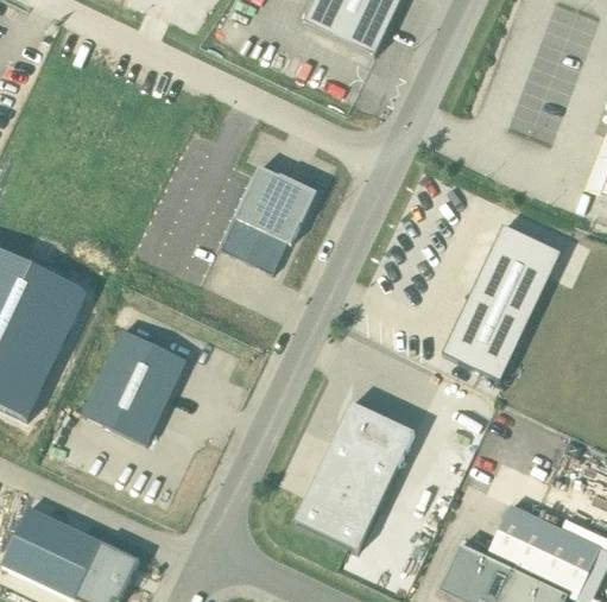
[(321,0),(313,17),(381,50),(405,0),(321,0)]
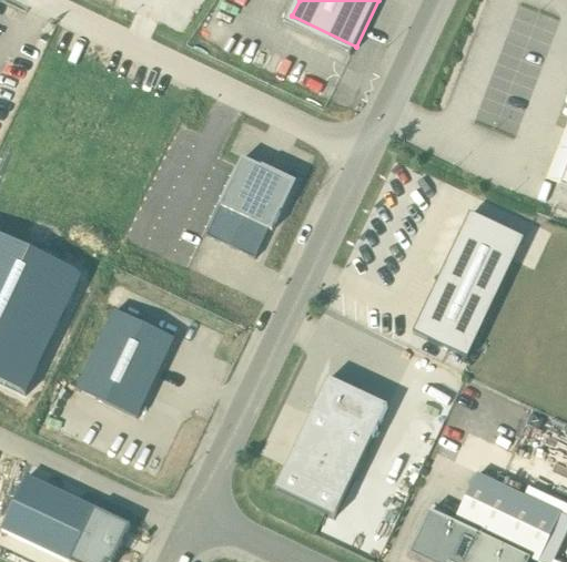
[(242,155),(204,232),(253,255),(290,177),(242,155)]
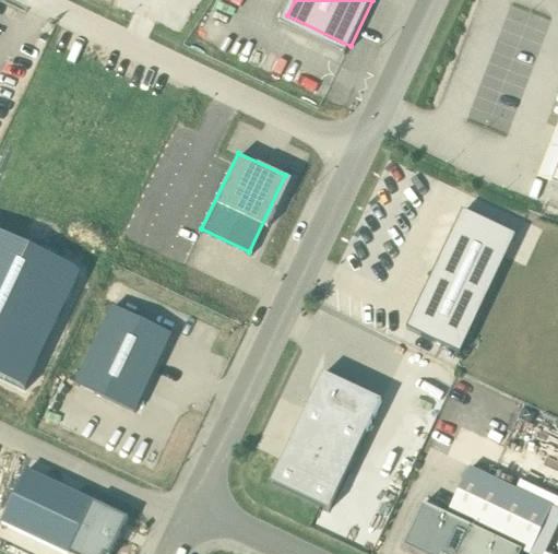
[(461,207),(406,323),(459,349),(514,231),(461,207)]
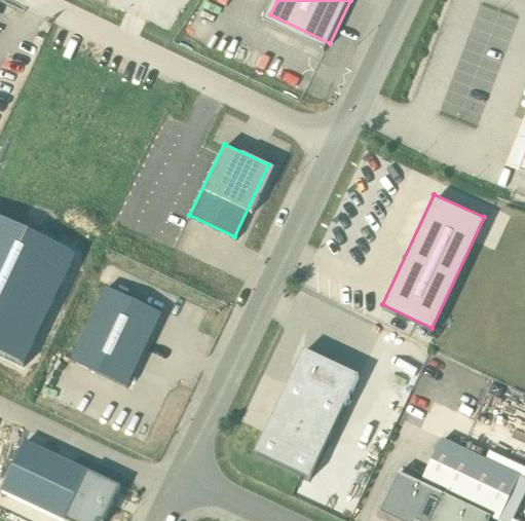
[(105,286),(71,358),(125,384),(160,312),(105,286)]
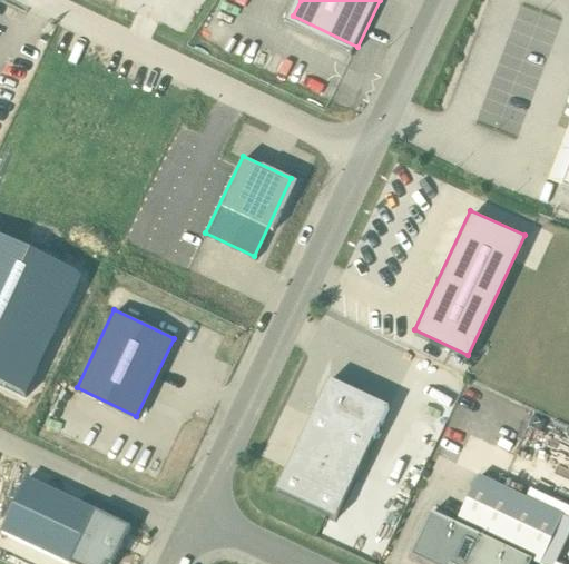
[(329,377),(275,487),(335,515),(388,405),(329,377)]
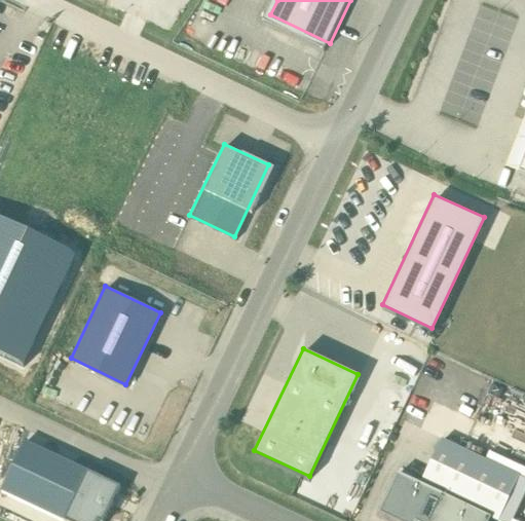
[(524,474),(443,436),(421,481),(443,491),(428,520),(488,520),(493,513),(511,520),(524,490),(524,474)]
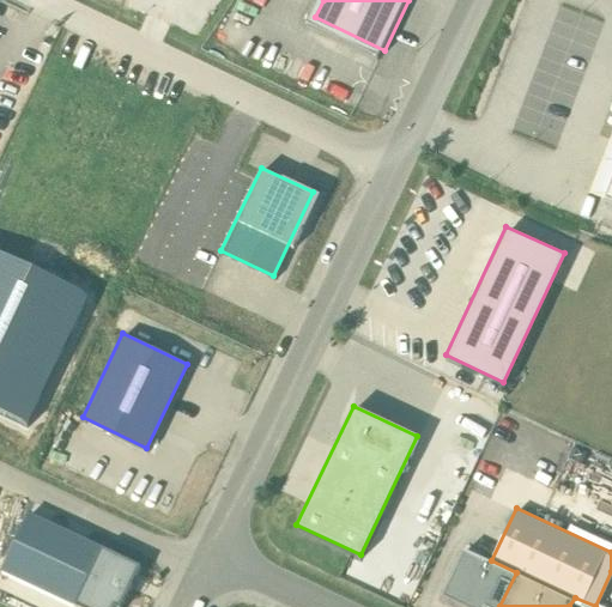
[(28,513),(1,568),(83,606),(110,606),(133,562),(28,513)]
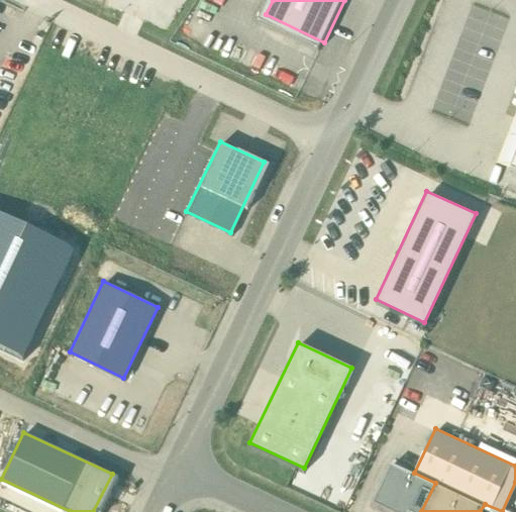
[(369,498),(398,511),(421,511),(435,483),(414,473),(387,461),(369,498)]
